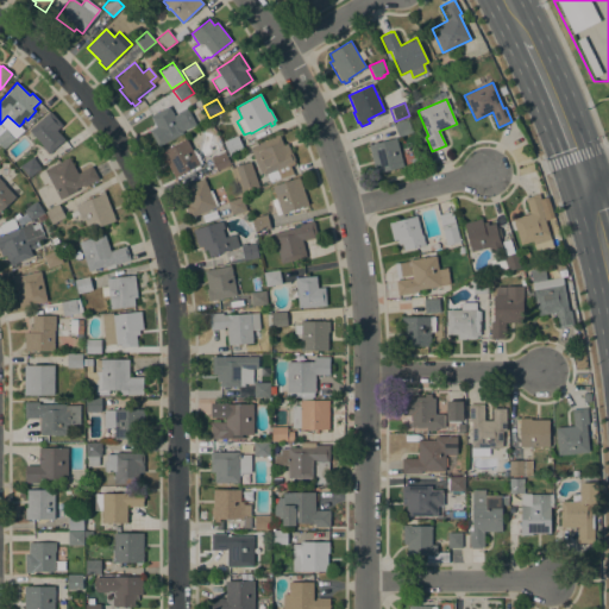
[(195,125),(186,130),(186,129),(182,131),(183,133),(157,146),(149,130),(156,126),(150,115),(169,106),(169,107),(170,106),(174,114),(175,117),(177,115),(177,113),(187,107),(195,125)]
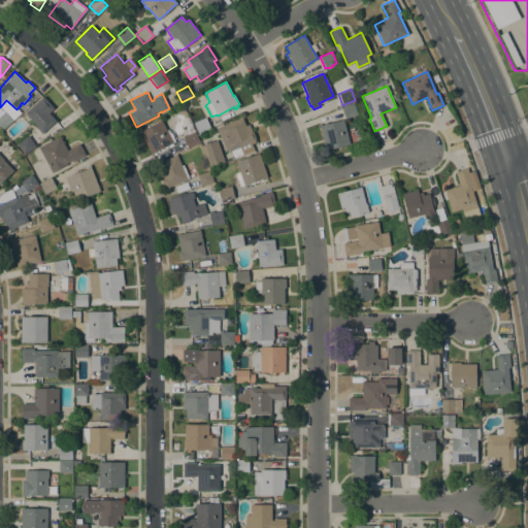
[(43,97),(54,108),(50,113),(56,121),(42,133),(42,132),(41,133),(36,127),(36,126),(25,113),(43,97)]
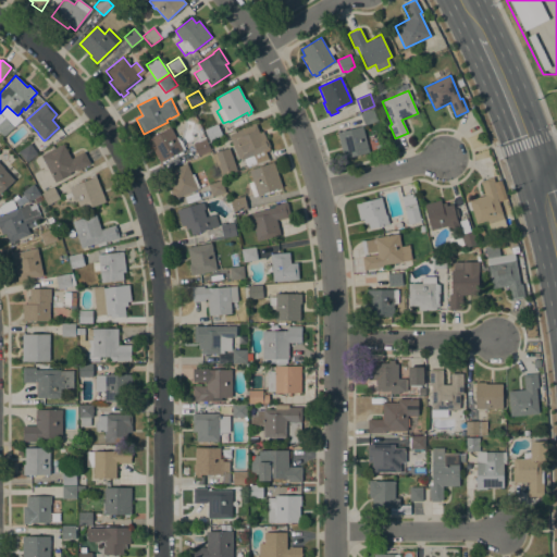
[(373,109),(378,121),(364,125),(360,114),(373,109)]
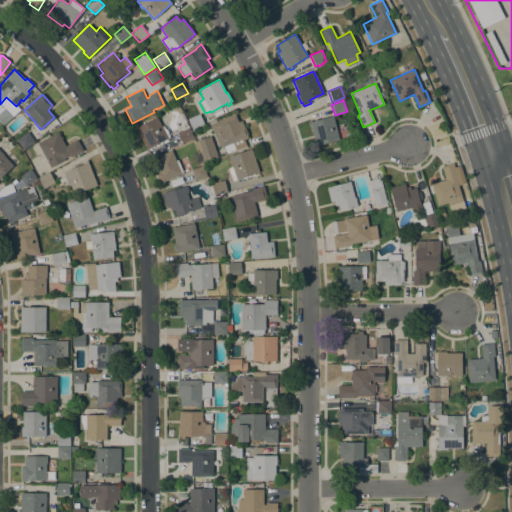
[(0,122),(0,112),(4,108),(12,117),(3,126),(0,122)]
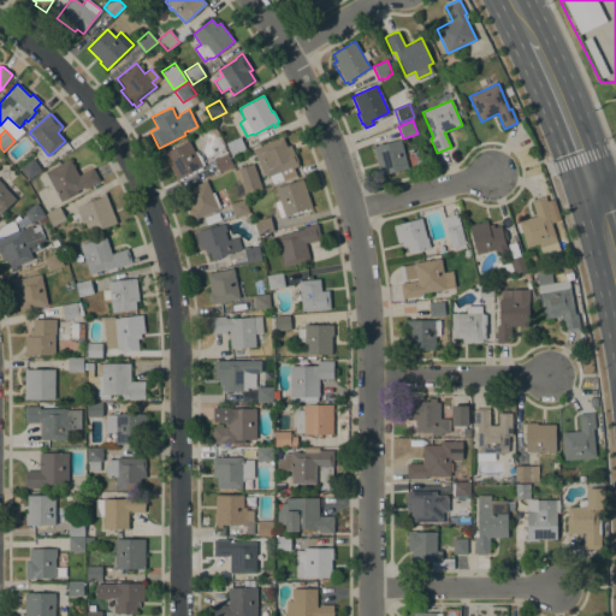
[(240,137),(246,150),(231,157),(225,143),(240,137)]
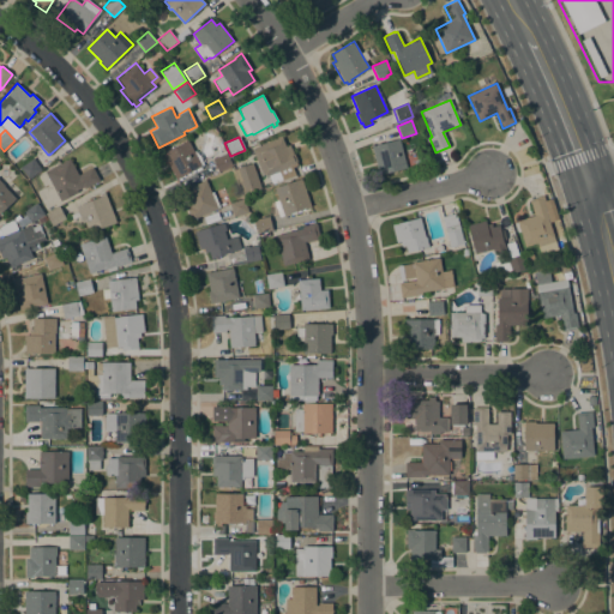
[(263,175),(252,149),(281,137),(286,146),(289,144),(293,154),(294,154),(298,161),(296,162),(298,163),(292,166),(296,176),(283,182),(282,180),(272,184),(269,176),(265,174),(263,175)]
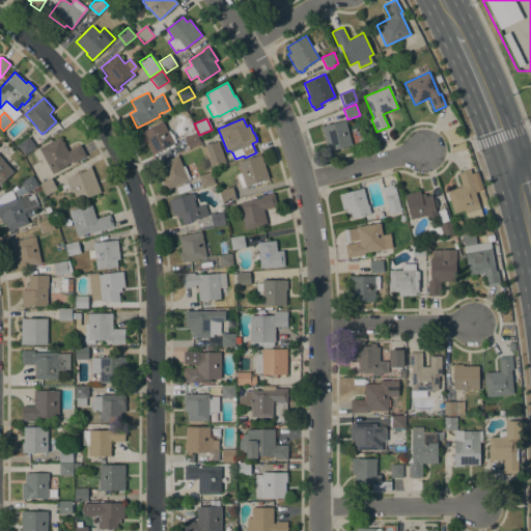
[(162,120),(168,131),(169,130),(171,134),(172,134),(176,142),(173,144),(174,145),(170,148),(169,146),(152,156),(140,132),(162,120)]
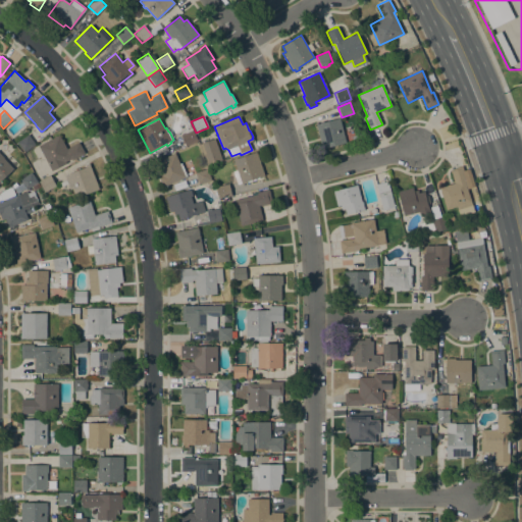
[(346,143),(322,149),(316,124),(340,118),(346,143)]
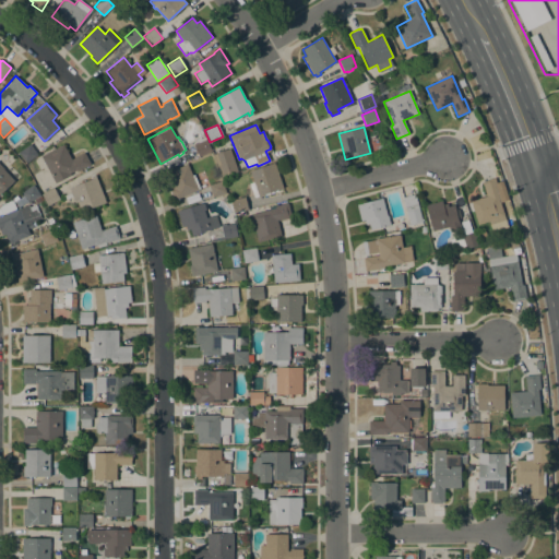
[(193,144),(206,139),(211,150),(199,155),(193,144)]
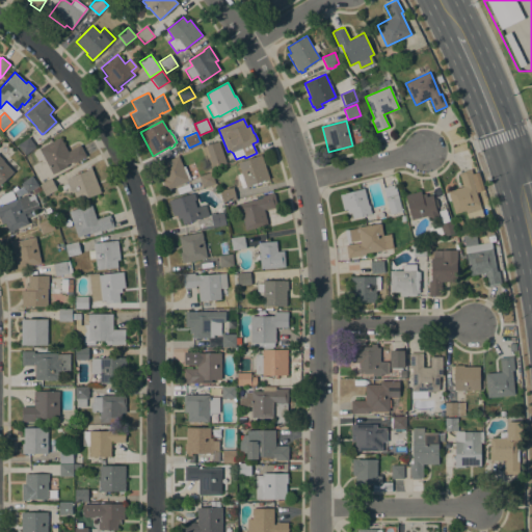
[(28,137),(35,148),(24,155),(17,144),(28,137)]
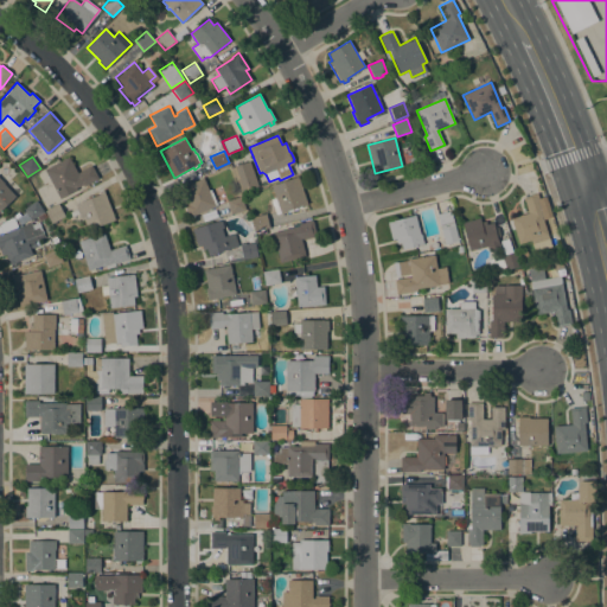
[(44,170),(69,157),(77,173),(91,165),(98,179),(83,186),(82,185),(76,189),(77,190),(59,199),(44,170)]
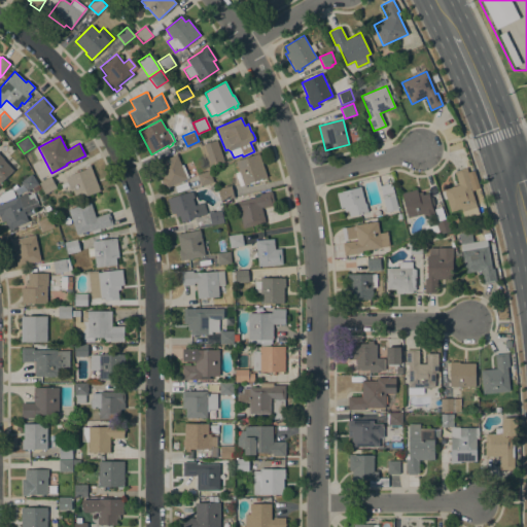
[(224,161),(209,167),(201,144),(216,139),(224,161)]
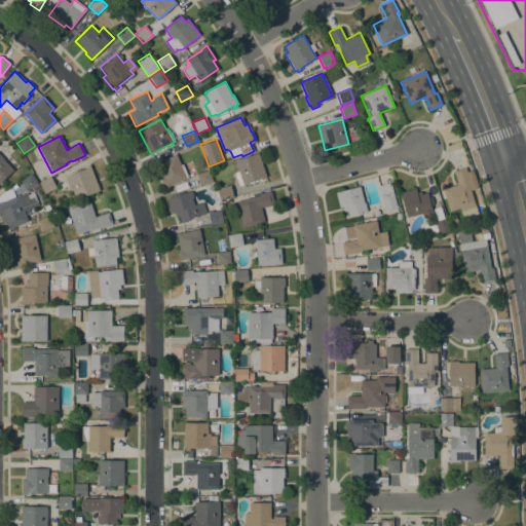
[(234,160),(258,152),(266,177),(264,177),(265,180),(263,181),(262,178),(239,186),(234,173),(238,171),(234,160)]
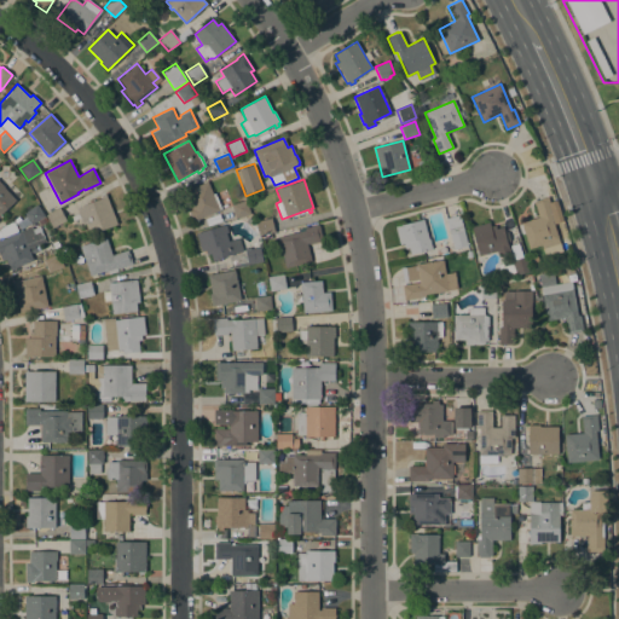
[(198,219),(200,221),(195,223),(195,220),(192,221),(187,209),(190,209),(183,191),(208,181),(213,194),(215,192),(221,209),(198,219)]
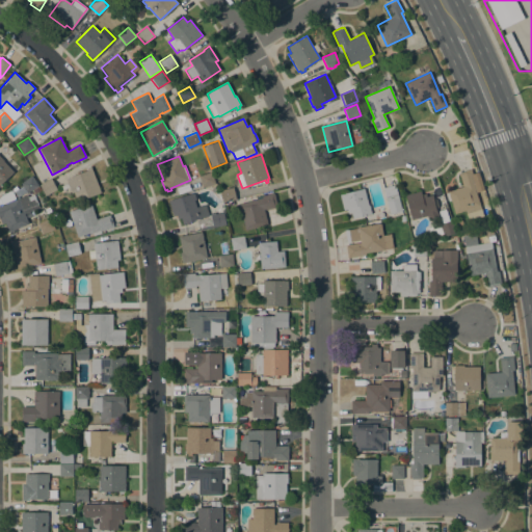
[(0,157),(3,161),(14,173),(0,185),(0,157)]
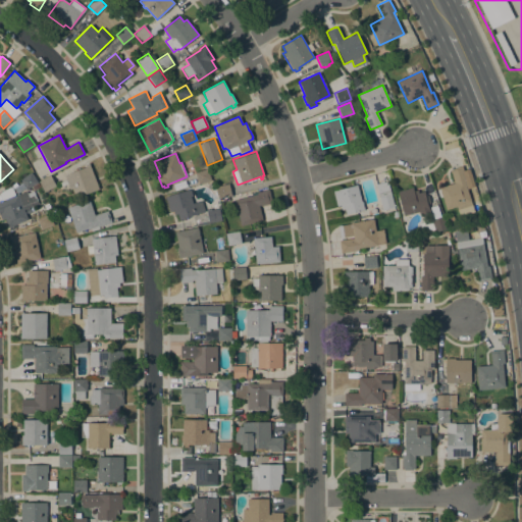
[(99,189),(76,198),(72,188),(69,189),(64,175),(86,167),(85,165),(89,163),(99,189)]
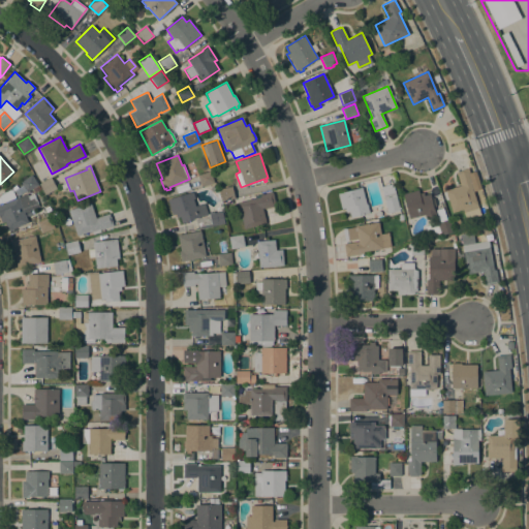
[(445,190),(460,185),(456,172),(468,167),(472,181),(470,181),(478,207),(464,212),(463,209),(452,212),(445,190)]
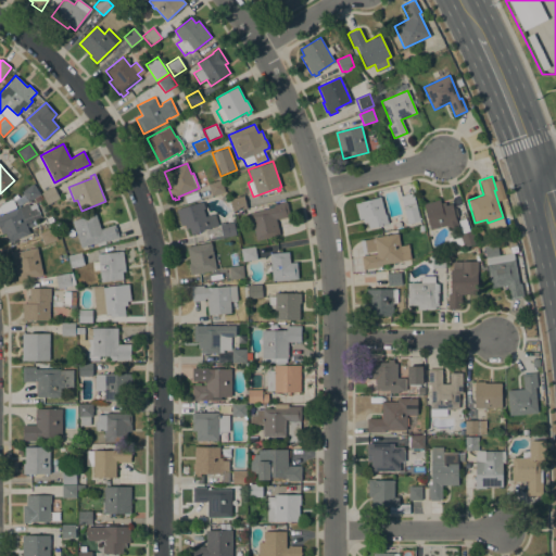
[(220,179),(225,191),(211,196),(207,184),(220,179)]
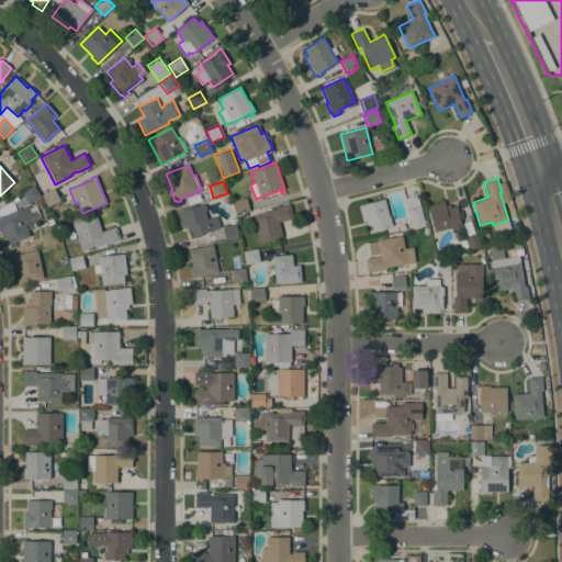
[(22,193),(34,186),(41,197),(40,197),(43,201),(37,205),(34,201),(29,204),(22,193)]
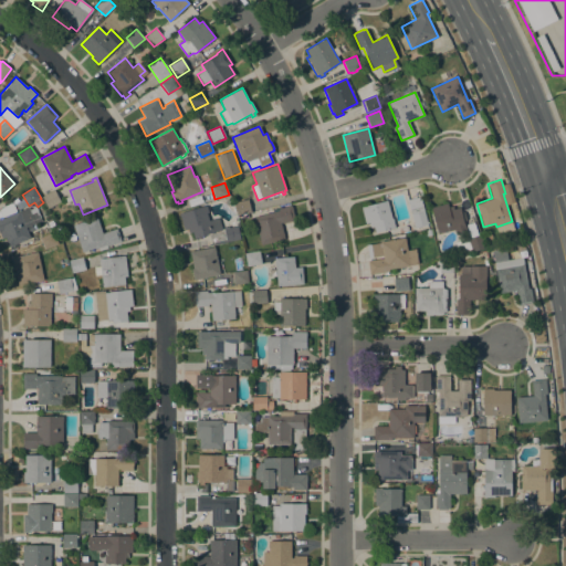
[(48,208),(42,197),(54,191),(60,201),(48,208)]
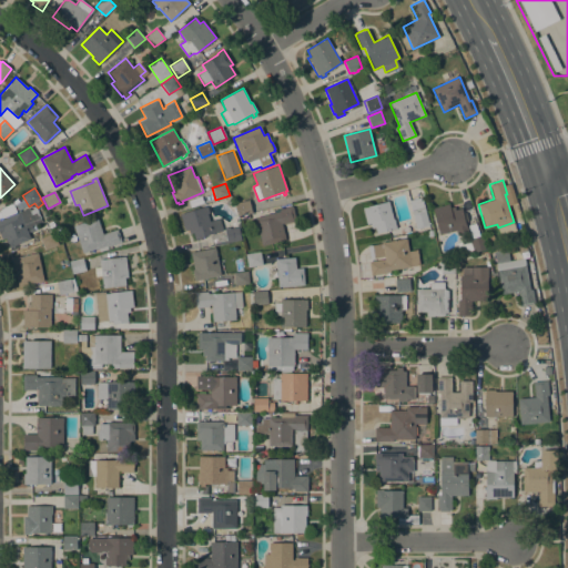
[(408,201),(422,196),(429,225),(416,229),(408,201)]
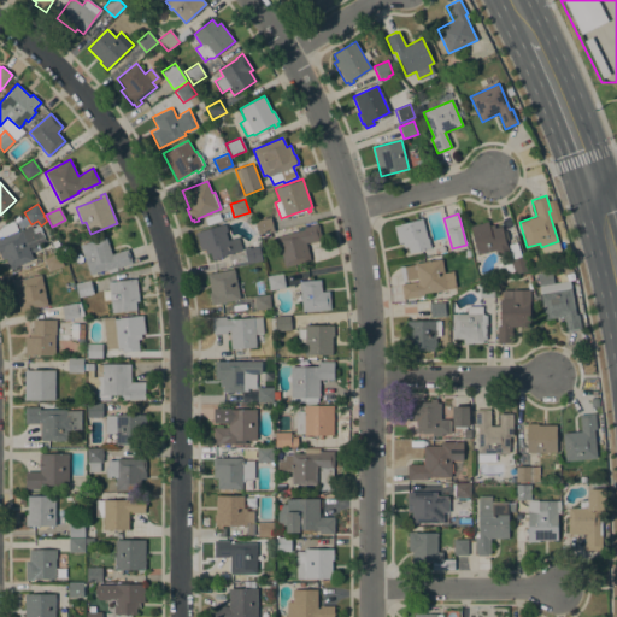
[(259,234),(256,221),(270,217),(274,230),(259,234)]
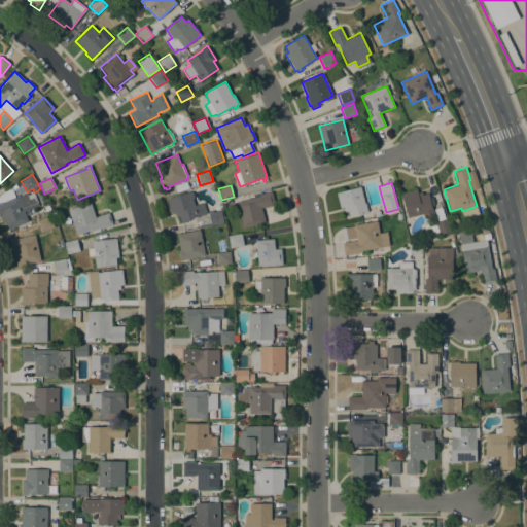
[(360,186),(364,203),(365,203),(367,211),(349,216),(348,210),(345,211),(344,207),(340,208),(336,192),(360,186)]
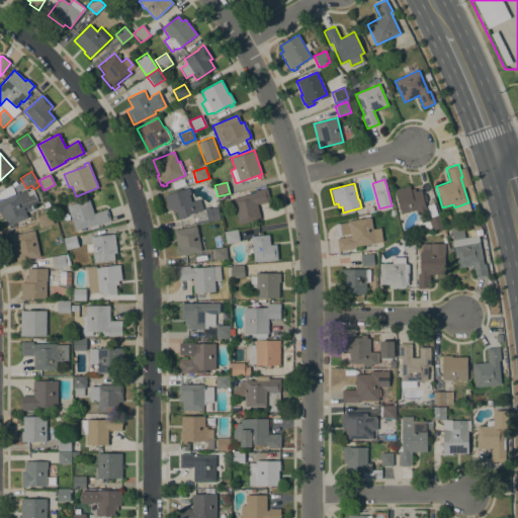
[(15,193),(2,199),(0,194),(0,191),(11,184),(15,193)]
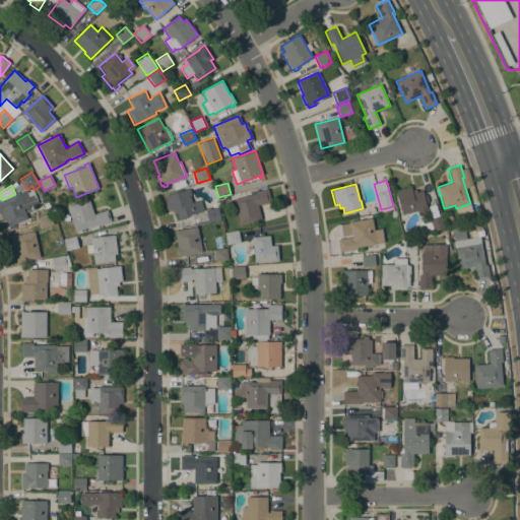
[(396,190),(410,186),(411,190),(415,189),(416,192),(423,190),(424,195),(426,195),(429,202),(426,203),(429,213),(418,215),(417,210),(402,214),(396,190)]
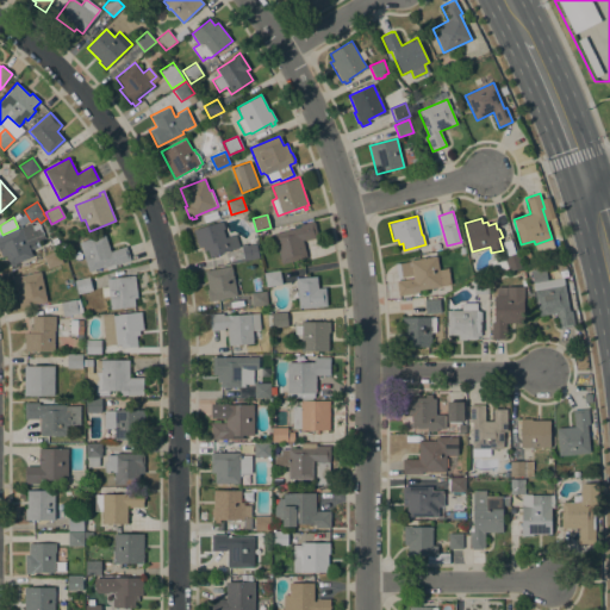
[(222,221),(222,222),(224,229),(223,229),(225,237),(235,235),(240,247),(209,256),(207,249),(204,250),(203,246),(198,247),(193,229),(222,221)]
